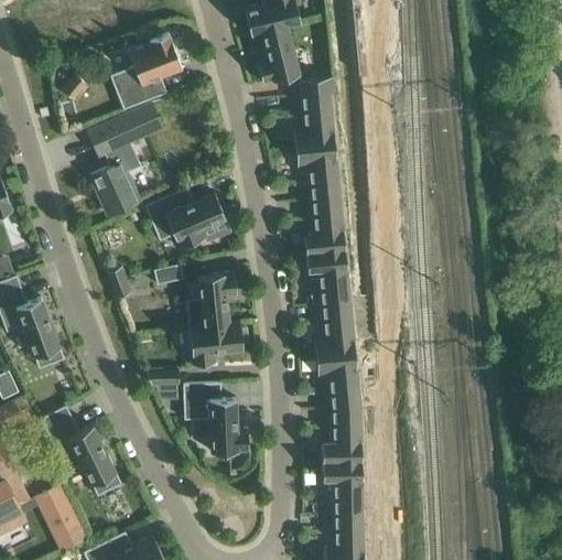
[(295,0),(265,0),(267,6),(246,11),(252,38),(262,35),(289,28),(302,25),(295,0)]
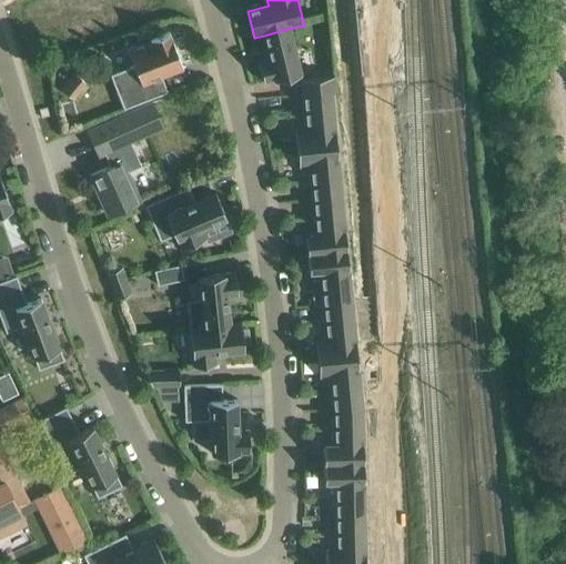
[(291,28),(264,36),(271,62),(261,64),(266,87),(303,77),(291,28)]
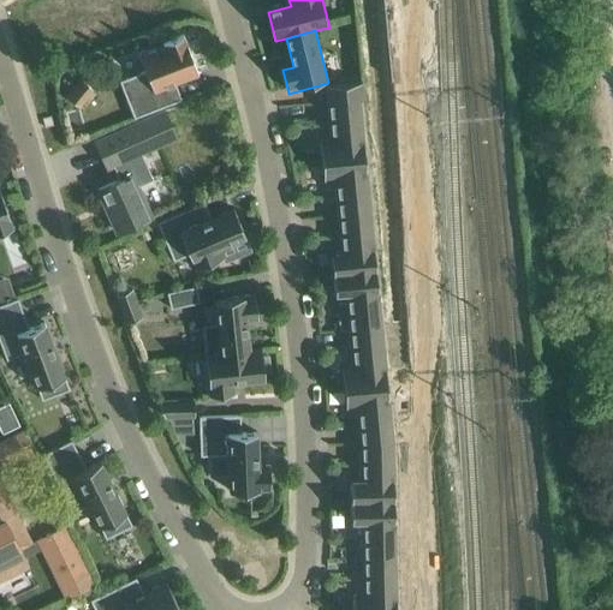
[(201,78),(185,37),(165,46),(165,48),(141,58),(148,75),(121,85),(136,123),(174,108),(168,91),(201,78)]
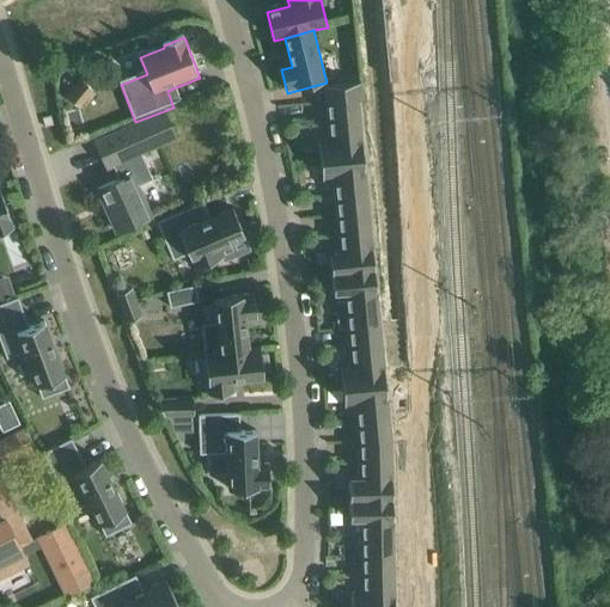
[(83,83),(68,99),(81,111),(96,93),(83,83)]
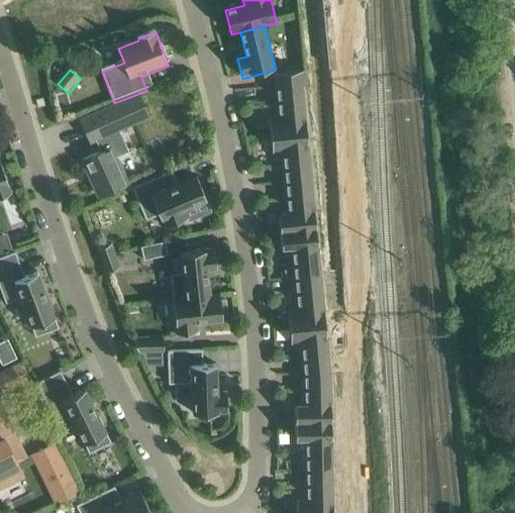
[(302,73),(275,76),(277,90),(303,88),(308,87),(306,73),(302,73)]
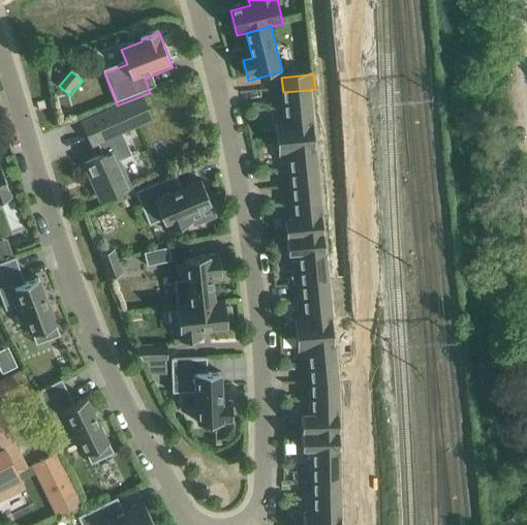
[(315,137),(310,90),(283,92),(286,123),(277,124),(278,142),(315,137)]
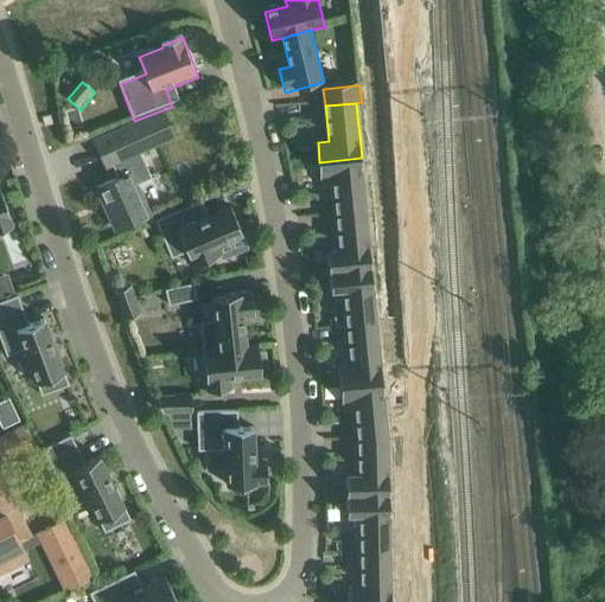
[(139,123),(95,142),(107,170),(114,166),(120,181),(99,191),(119,235),(140,225),(152,219),(138,189),(153,181),(141,154),(151,149),(139,123)]
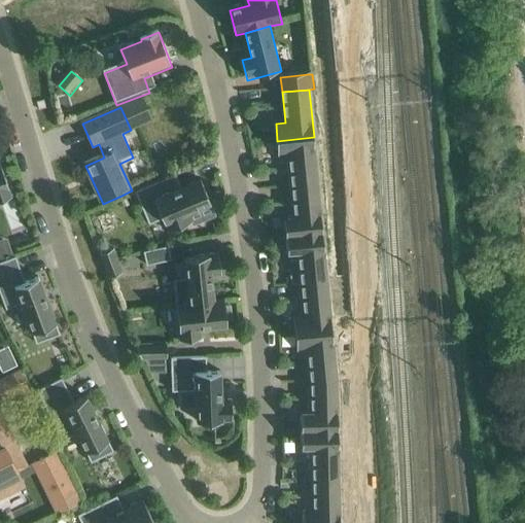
[(319,186),(314,137),(277,141),(279,159),(288,158),(291,188),(319,186)]
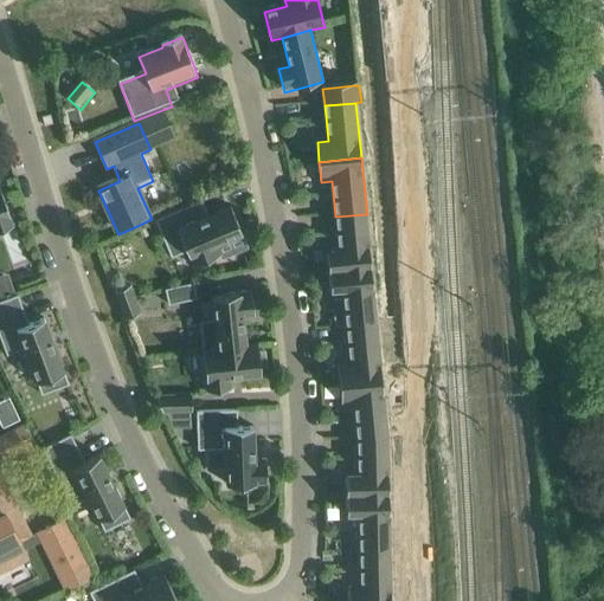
[(0,232),(14,227),(0,187),(0,232)]
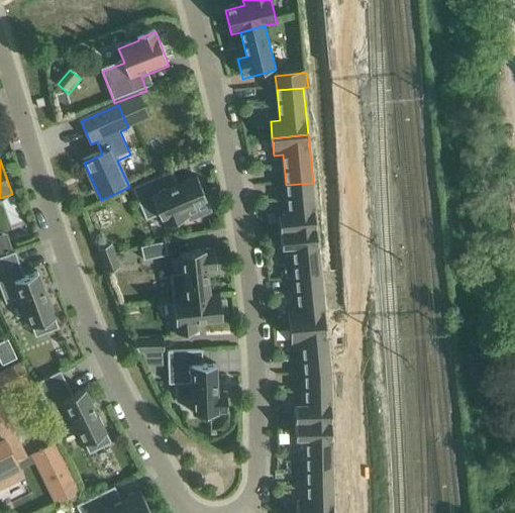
[(166,177),(133,191),(147,223),(161,217),(167,230),(189,221),(190,225),(202,220),(213,215),(198,179),(172,191),(166,177)]
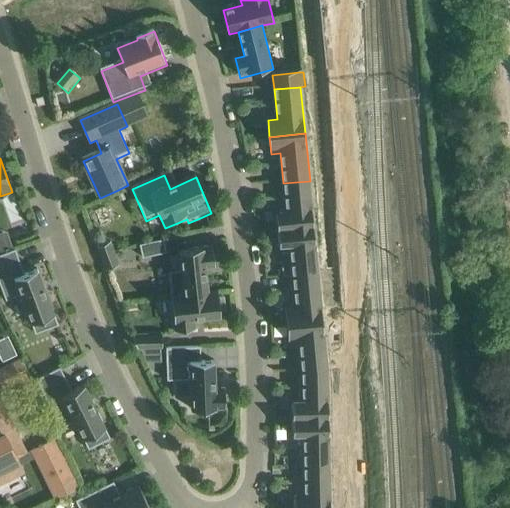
[(310,181),(283,183),(286,213),(277,214),(279,231),(314,228),(310,181)]
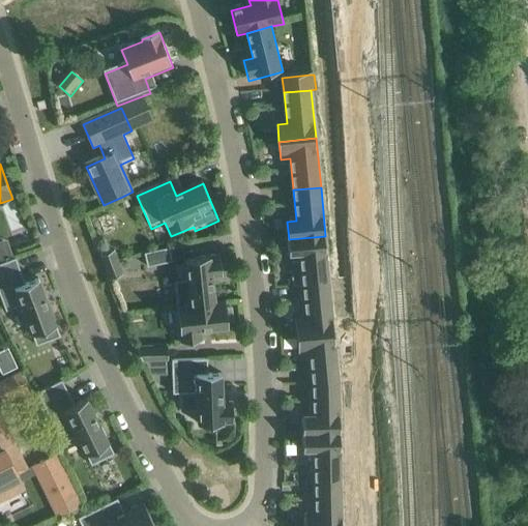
[(325,236),(289,239),(290,258),(298,257),(300,271),(292,272),(293,289),(302,288),(330,285),(325,236)]
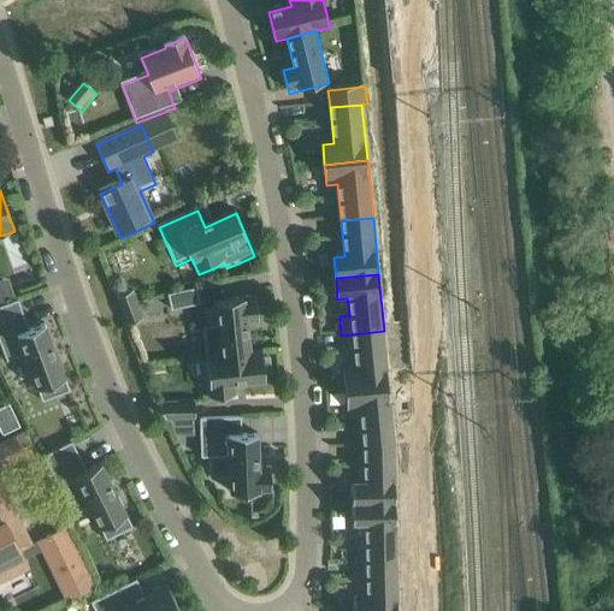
[(202,307),(199,291),(170,297),(173,314),(202,307)]
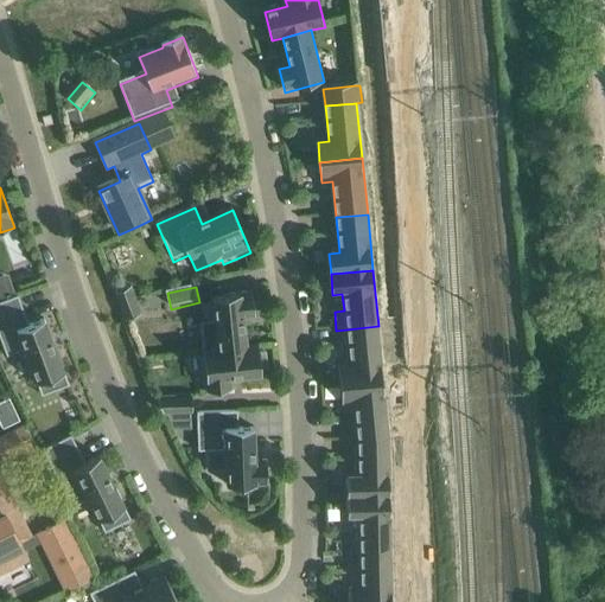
[(132,289),(116,295),(121,309),(138,303),(132,289)]
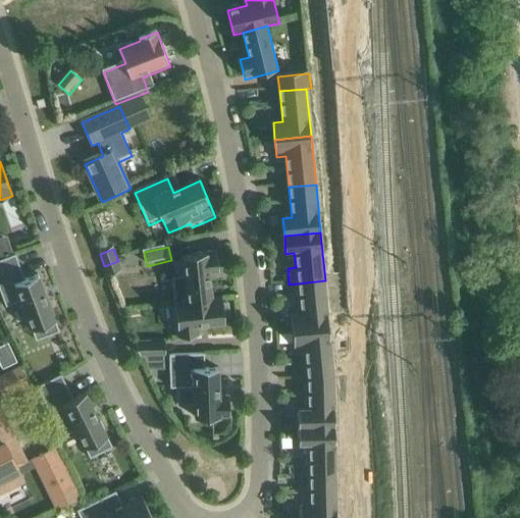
[(173,279),(176,305),(213,301),(211,275),(220,274),(218,254),(184,258),(186,278),(173,279)]
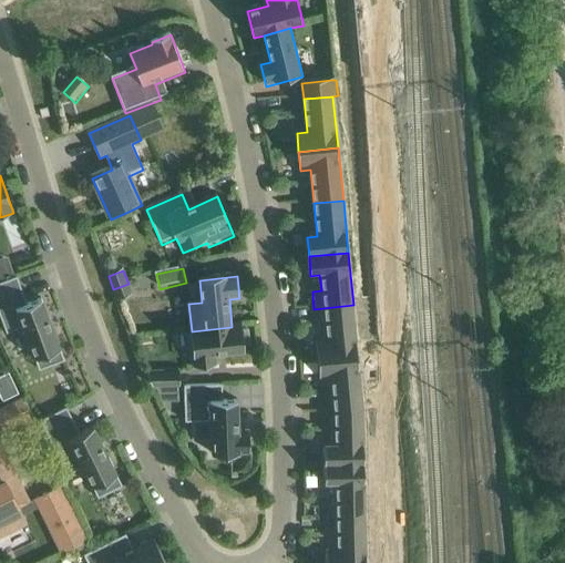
[(67,364),(42,302),(29,307),(18,279),(0,286),(0,315),(8,336),(24,330),(40,374),(67,364)]
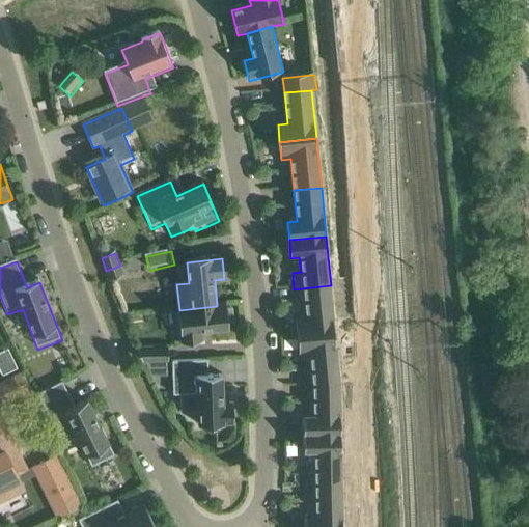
[(106,271),(111,282),(124,277),(120,266),(106,271)]
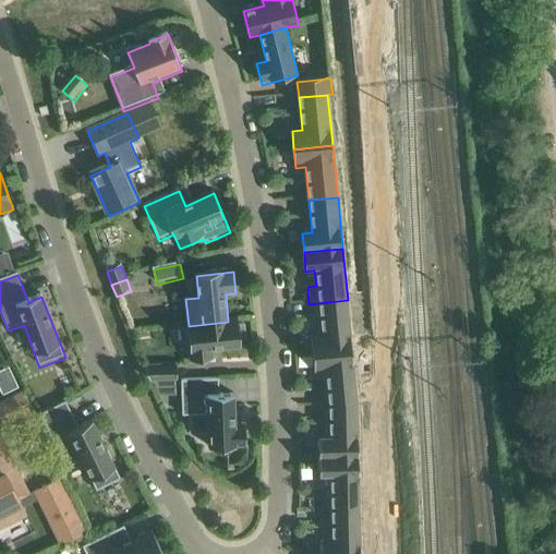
[(348,300),(318,303),(322,336),(312,337),(314,356),(352,352),(348,300)]
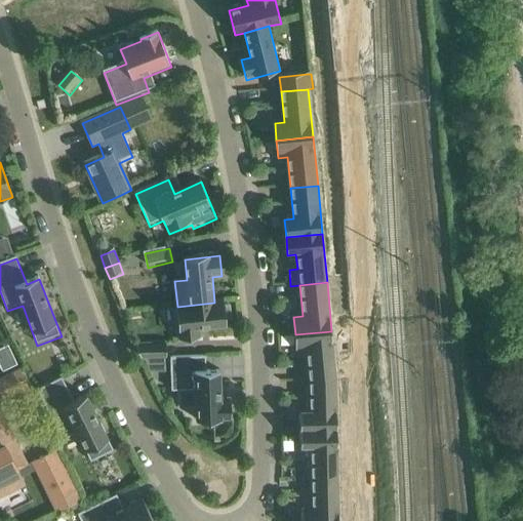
[(214,303),(177,307),(176,307),(180,342),(201,339),(200,330),(228,327),(227,321),(233,320),(231,307),(225,308),(225,302),(214,303)]
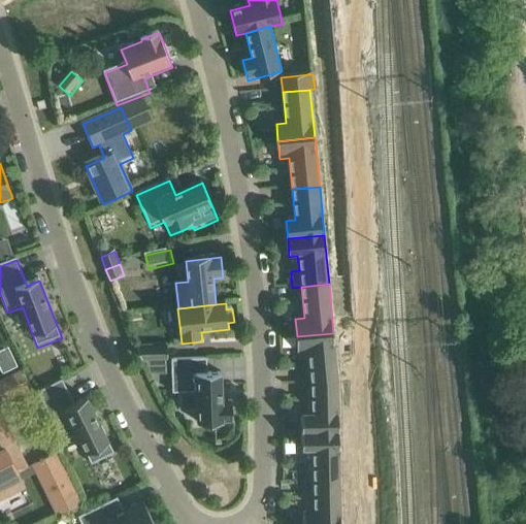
[(333,333),(297,336),(298,354),(307,353),(310,385),(338,383),(333,333)]
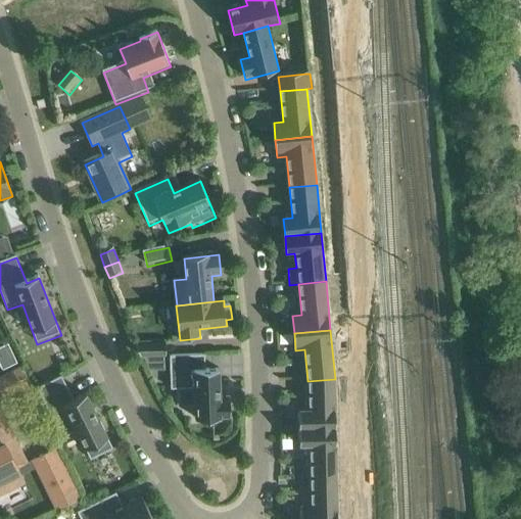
[(167,343),(136,344),(142,359),(146,359),(157,359),(168,358),(167,343)]
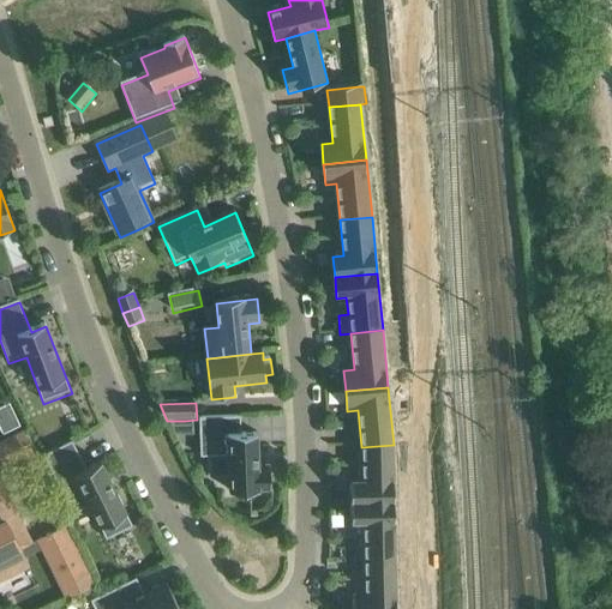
[(243,418),(201,420),(202,459),(210,459),(211,481),(231,480),(231,494),(273,493),(271,469),(259,469),(259,435),(243,436),(243,418)]
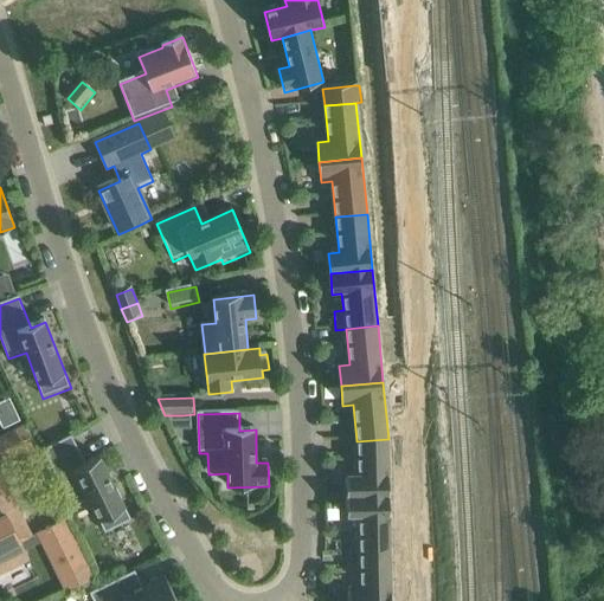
[(182,415),(169,415),(177,432),(182,432),(182,415)]
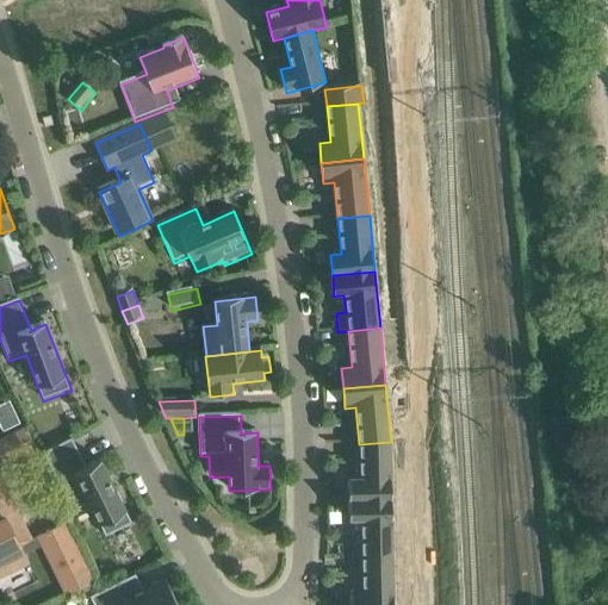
[(91,506),(107,538),(134,525),(101,462),(87,469),(73,441),(44,455),(74,513),(91,506)]
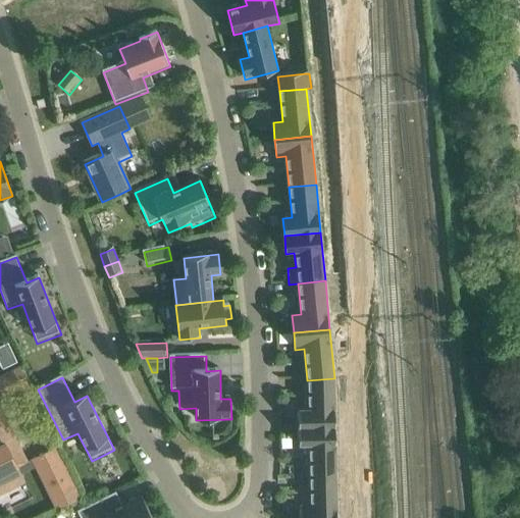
[(334,378),(307,380),(308,411),(299,411),(299,429),(335,428),(334,378)]
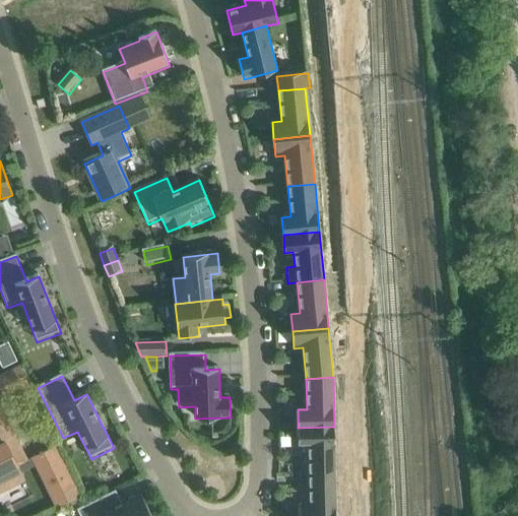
[(58,510),(80,499),(56,448),(34,459),(34,460),(29,462),(8,418),(7,420),(0,403),(0,496),(26,484),(22,475),(38,468),(58,510)]
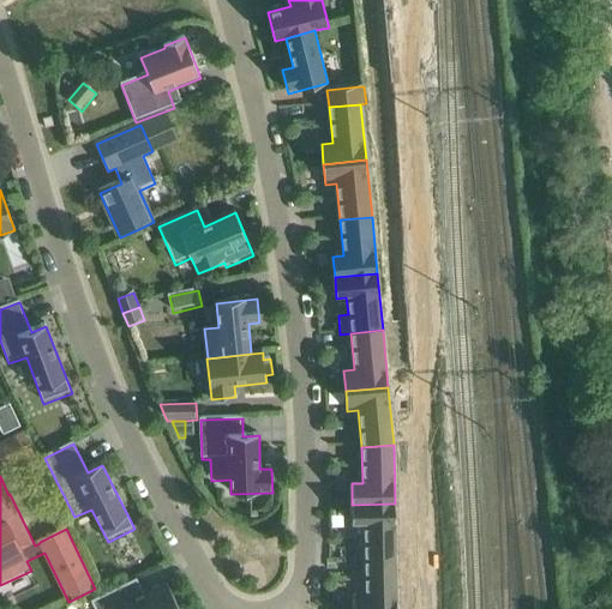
[(395,504),(352,505),(353,525),(364,524),(364,561),(396,560),(395,504)]
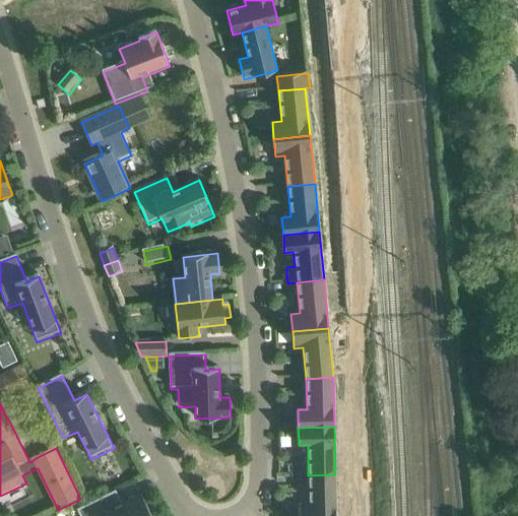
[(336,515),(335,474),(308,475),(309,506),(300,506),(300,515),(336,515)]
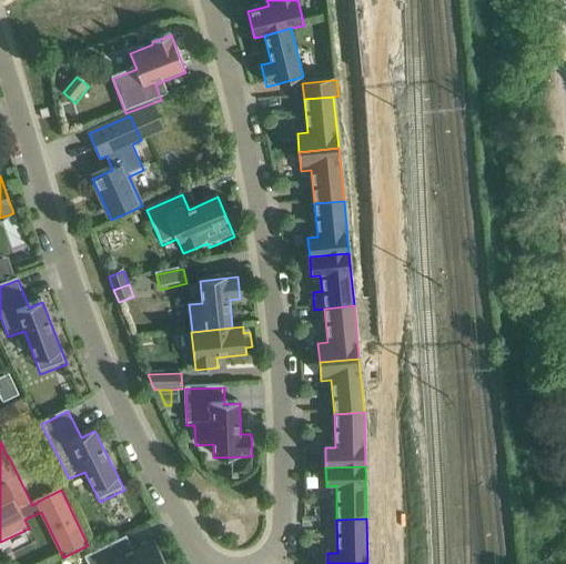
[(165,563),(155,542),(127,556),(119,542),(86,559),(87,563),(165,563)]
